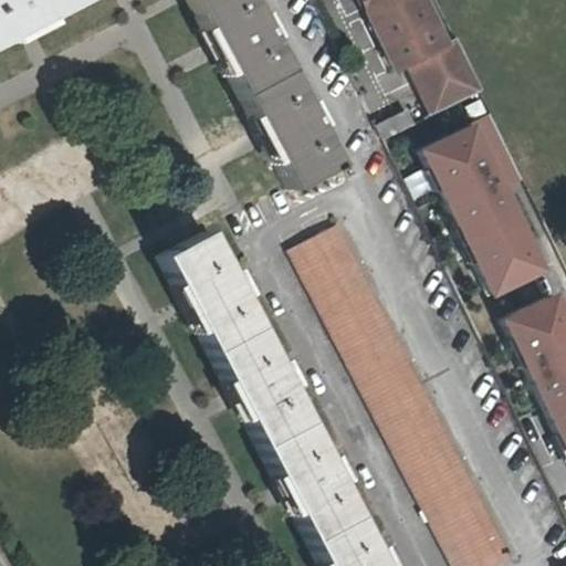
[(0,0),(0,35),(69,0),(0,0)]
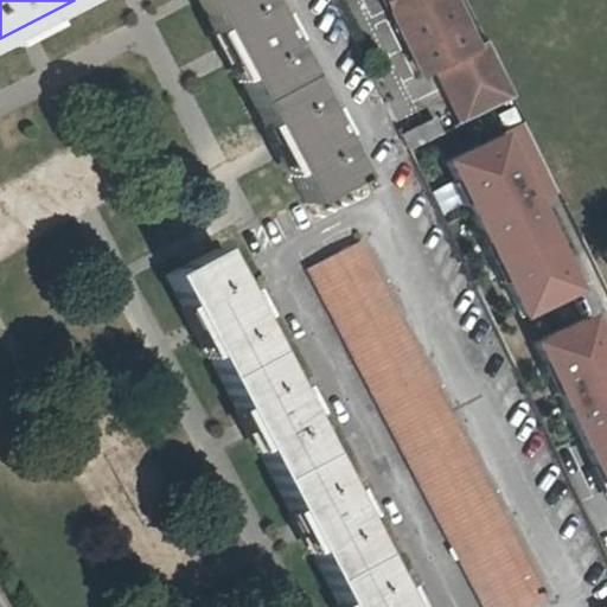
[(257,0),(198,0),(302,200),(342,180),(345,185),(352,181),(327,133),(334,129),(320,102),(313,106),(280,42),(287,38),(275,13),(267,17),(257,0)]
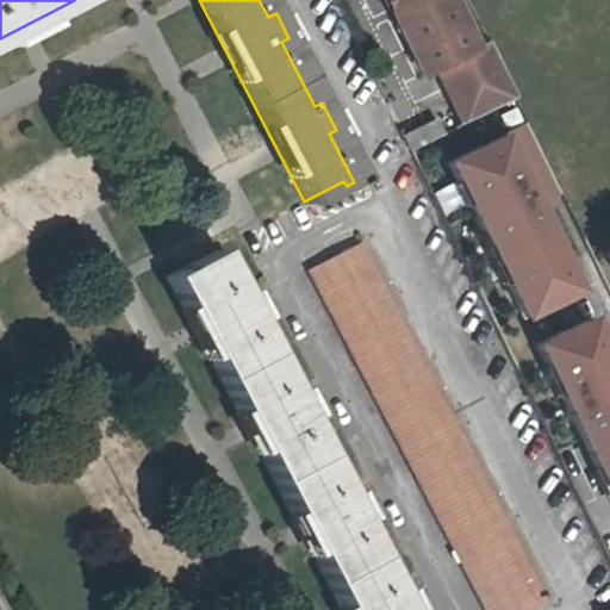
[(452,0),(386,0),(422,73),(431,68),(475,47),(466,27),(471,25),(462,6),(456,8),(452,0)]
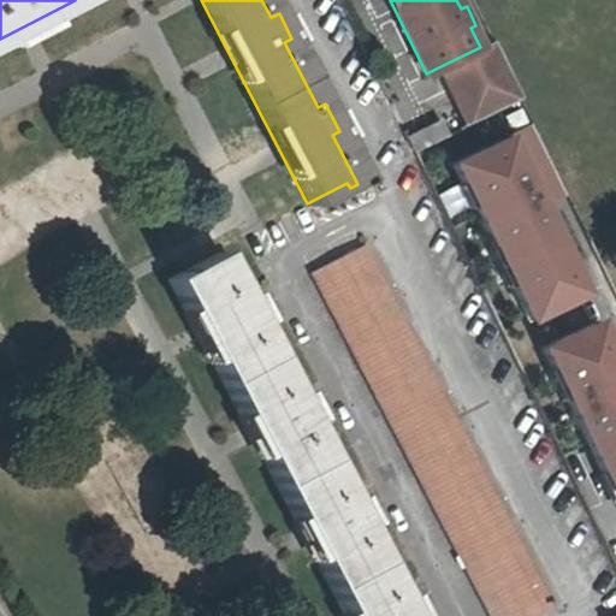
[(480,47),(436,69),(462,125),(519,98),(491,41),(480,47)]
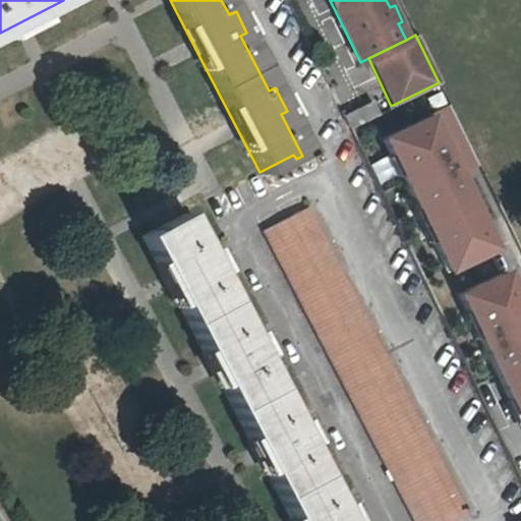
[(374,113),(368,103),(343,115),(348,125),(374,113)]
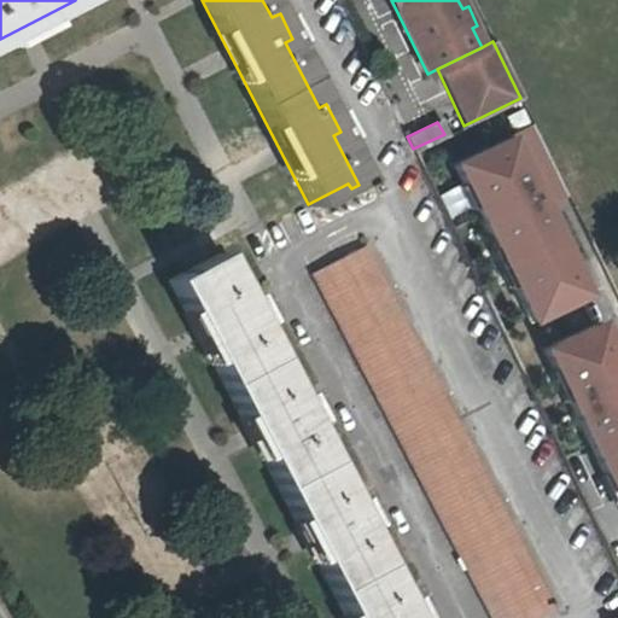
[(531,124),(453,163),(541,348),(598,321),(542,205),(566,193),(531,124)]
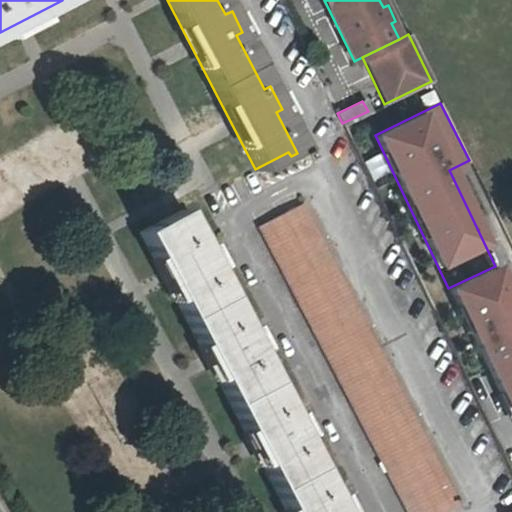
[(478,199),(481,205),(489,201),(487,195),(478,199)]
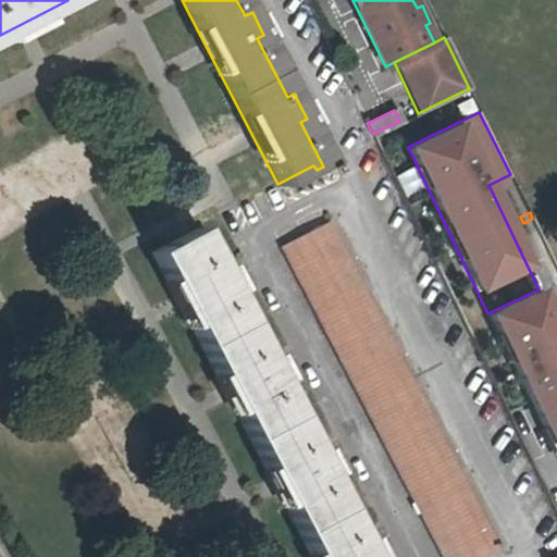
[(326,222),(280,246),(443,556),(469,556),(495,544),(326,222)]
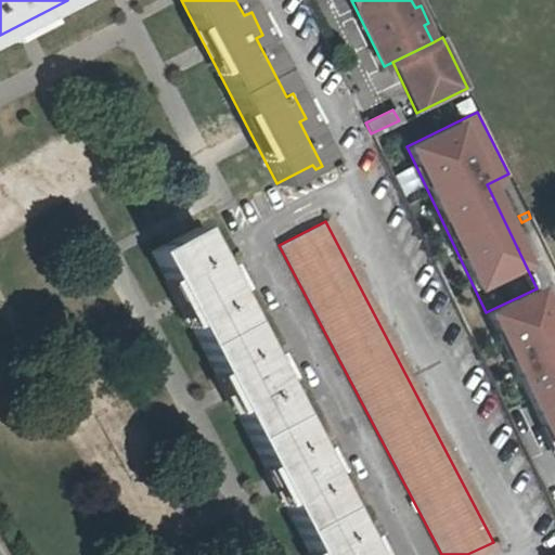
[(197,236),(156,258),(310,554),(372,554),(365,541),(360,544),(325,479),(332,476),(319,452),(313,455),(278,388),(284,384),(271,360),(266,363),(230,298),(237,295),(224,270),(217,274),(197,236)]
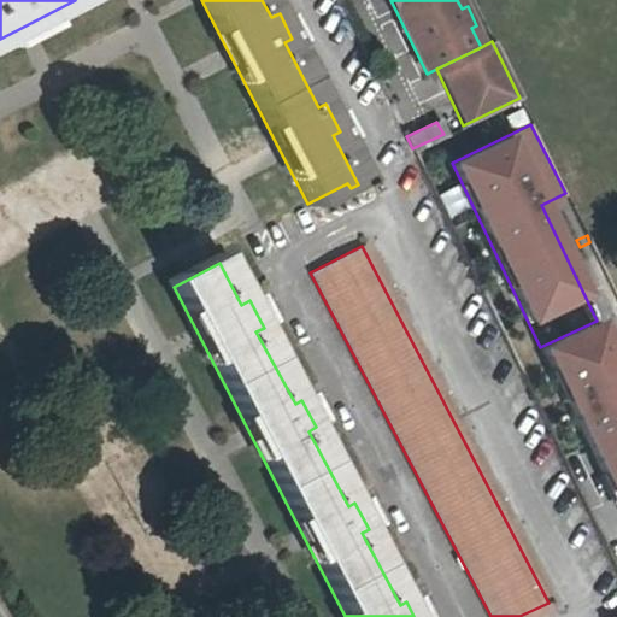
[(616,363),(616,362),(560,388),(613,498),(616,495),(616,363)]
